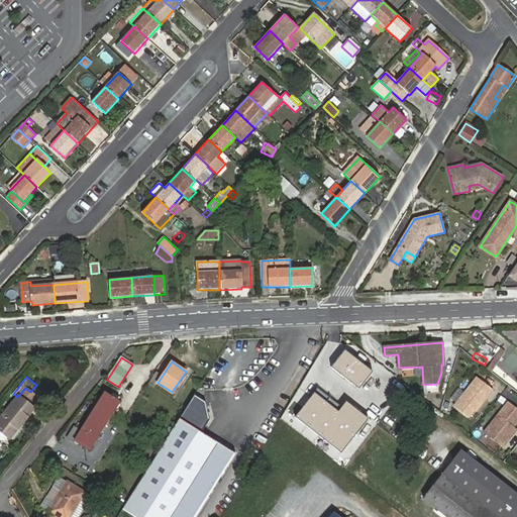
[(477,378),(453,407),(469,418),(477,407),(479,408),(493,390),(477,378)]
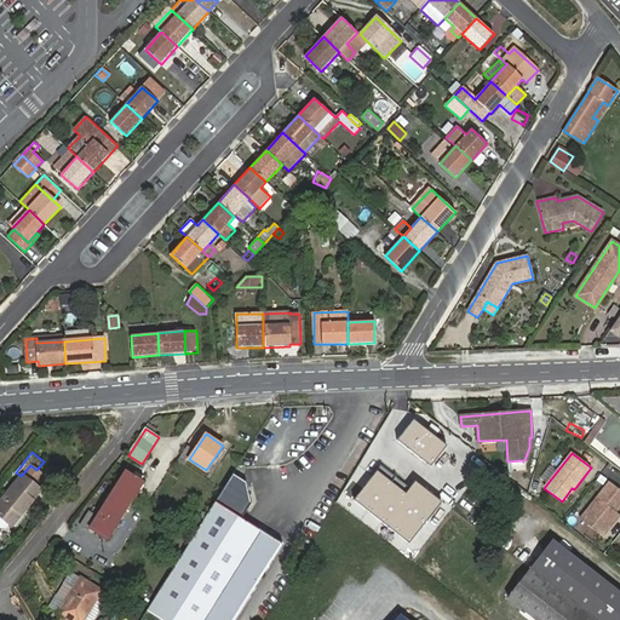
[(35,484),(42,475),(41,474),(36,470),(30,465),(21,476),(0,503),(0,516),(3,518),(10,524),(11,526),(41,489),(35,484)]
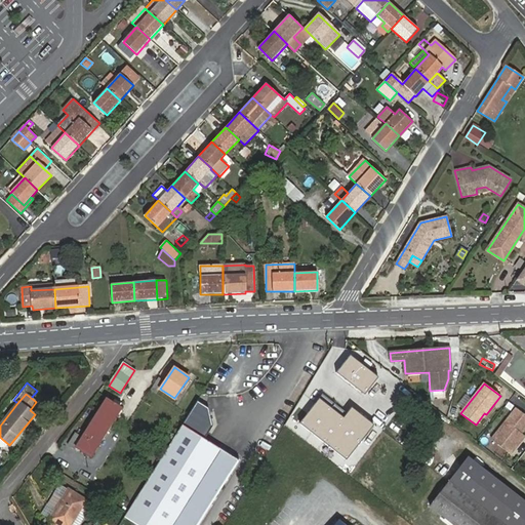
[(109,421),(112,422),(121,408),(107,400),(82,438),(76,434),(69,445),(75,449),(76,447),(90,456),(102,439),(98,438),(109,421)]
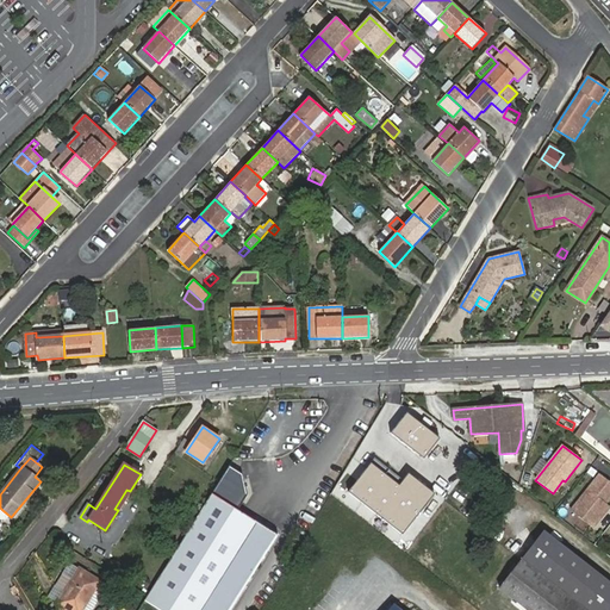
[(157,609),(229,609),(277,536),(237,511),(248,496),(243,475),(229,467),(211,495),(144,602),(157,609)]
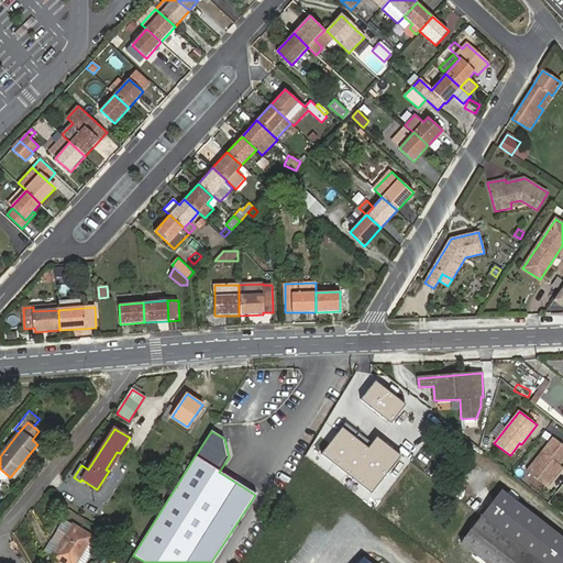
[(562,445),(553,439),(527,472),(547,487),(556,474),(553,472),(558,466),(562,457),(562,445)]
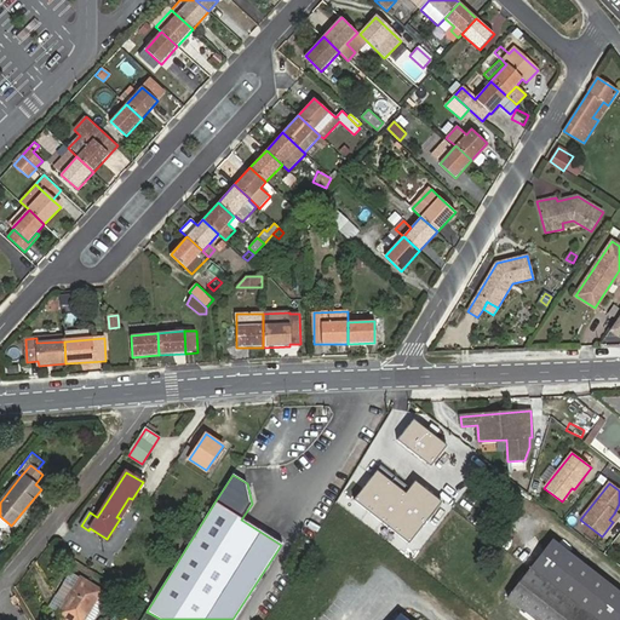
[(619,619),(619,592),(552,540),(507,598),(535,619),(619,619)]
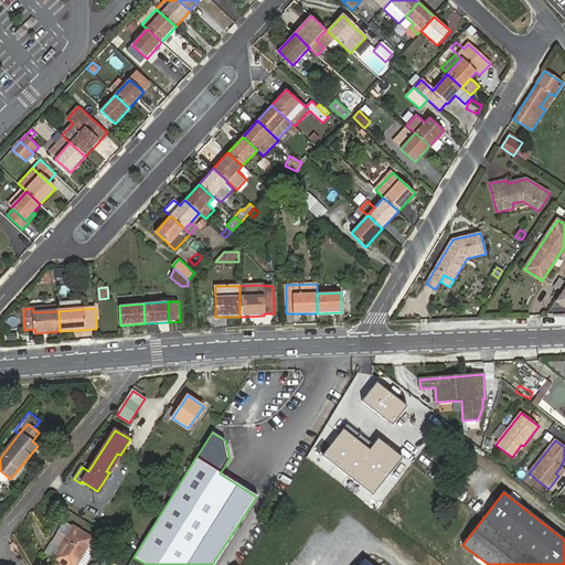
[(75,564),(93,539),(64,522),(50,545),(59,551),(54,558),(56,561),(53,564),(75,564)]
